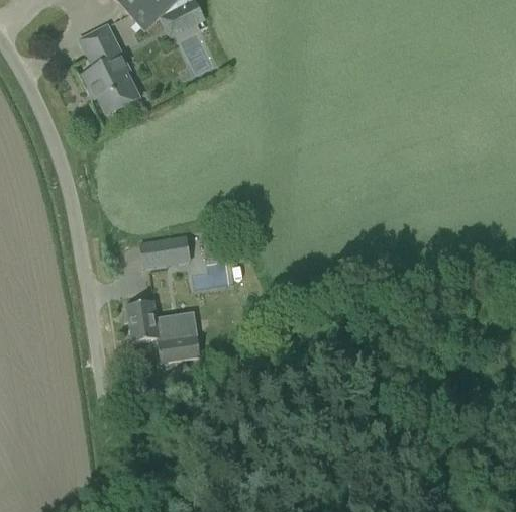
[(116,0),(145,30),(177,0),(116,0)]
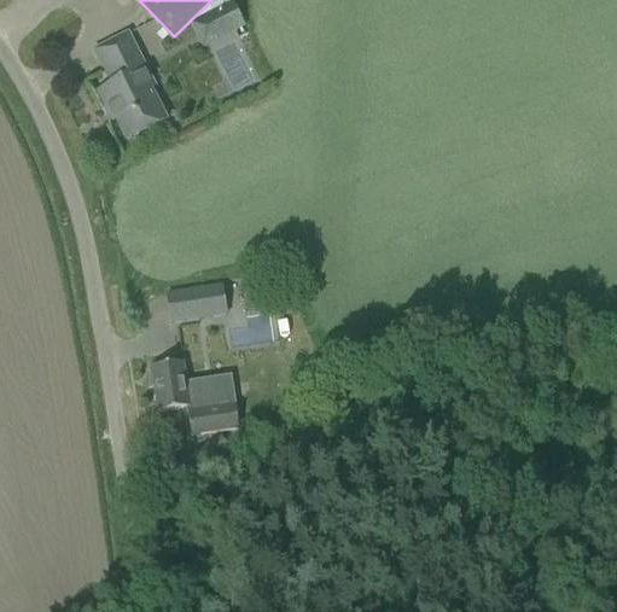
[(246,23),(236,0),(226,0),(205,11),(217,38),(246,23)]
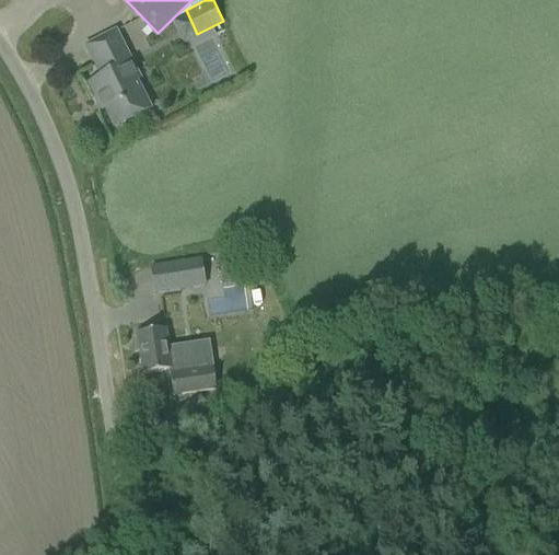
[(140,76),(116,27),(86,43),(102,72),(89,80),(102,106),(106,105),(115,124),(150,105),(136,77),(140,76)]
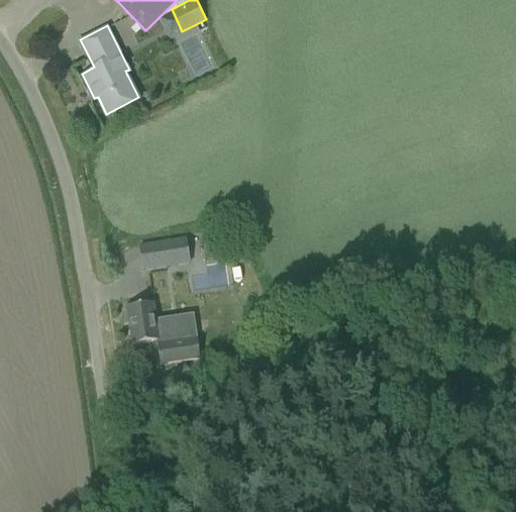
[(185,236),(151,241),(155,266),(189,260),(185,236)]
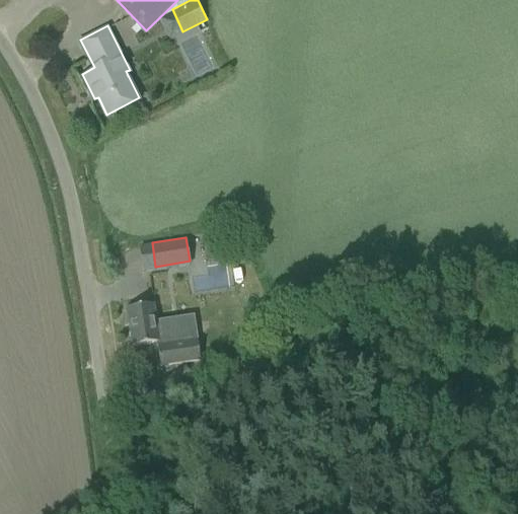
[(154,301),(126,305),(133,344),(160,341),(160,343),(158,343),(161,364),(201,358),(198,337),(178,340),(175,316),(157,319),(154,301)]
